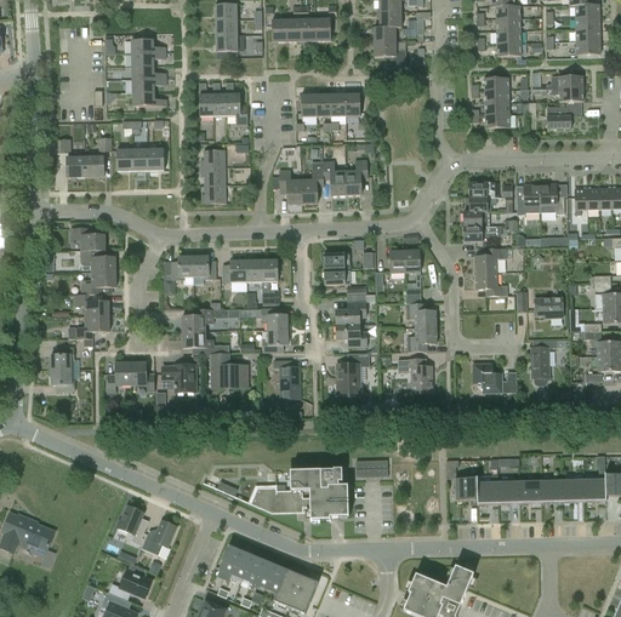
[(377,12),(400,12),(400,0),(379,0),(379,7),(377,7),(377,12)]
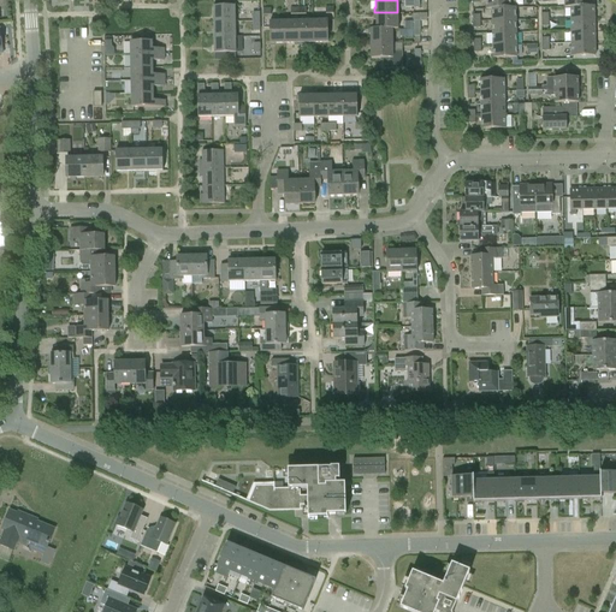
[(235,3),(213,4),(213,17),(235,17),(235,3)]
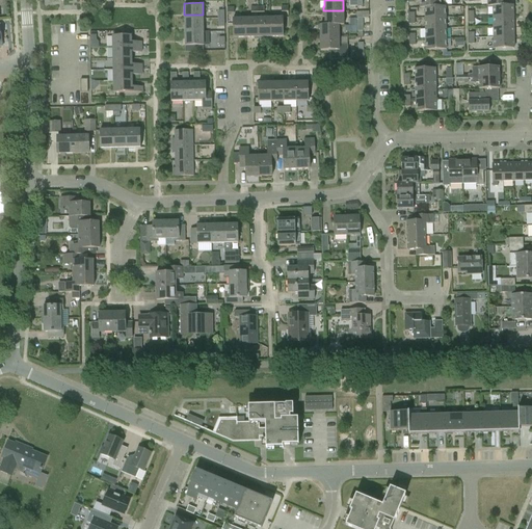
[(513,11),(513,2),(508,2),(493,3),(493,12),(513,11)]
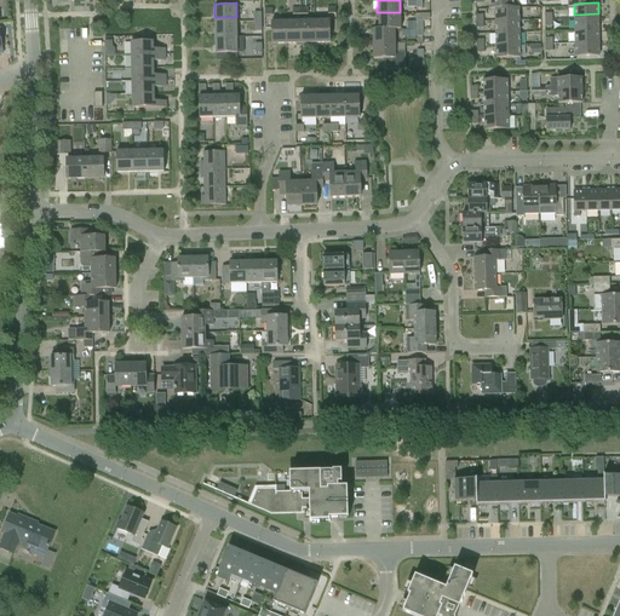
[(494,5),(494,6),(495,16),(518,16),(518,4),(512,5),(494,5)]
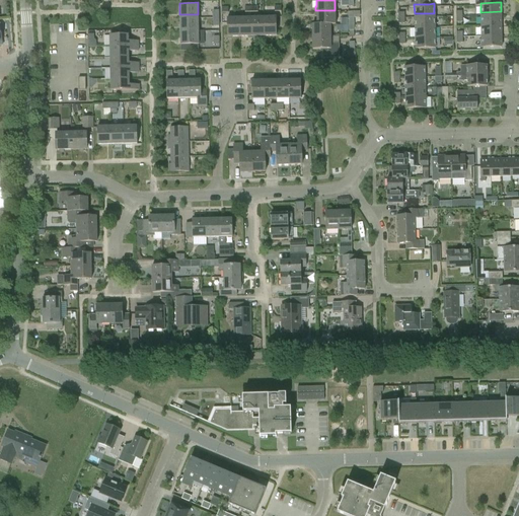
[(335,22),(335,10),(315,10),(315,14),(316,14),(316,21),(330,22),(335,22)]
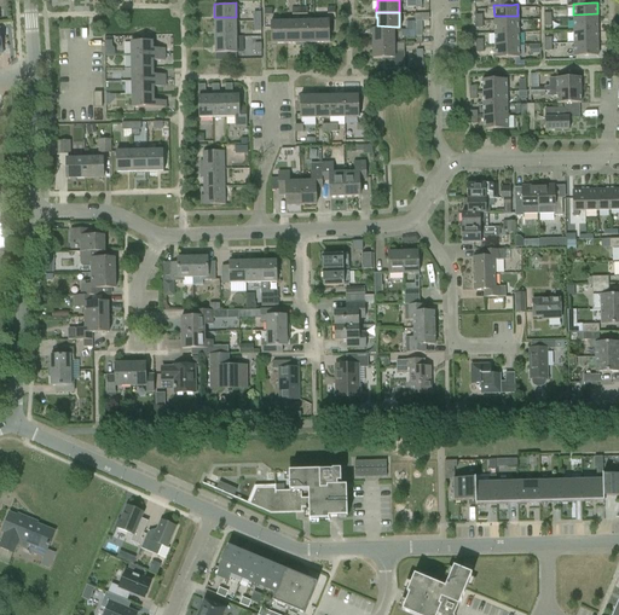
[(573,15),(573,28),(597,28),(597,13),(573,15)]
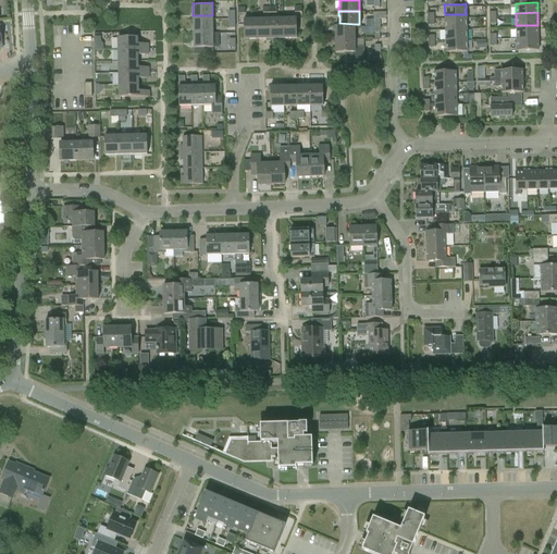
[(445,14),(445,25),(466,25),(466,14),(445,14)]
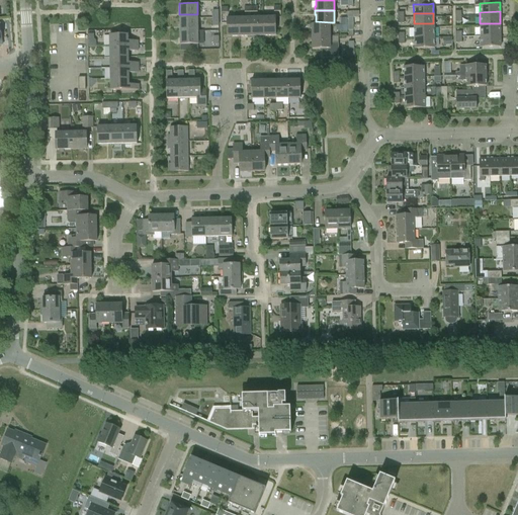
[(179,14),(179,27),(198,27),(197,14),(179,14)]
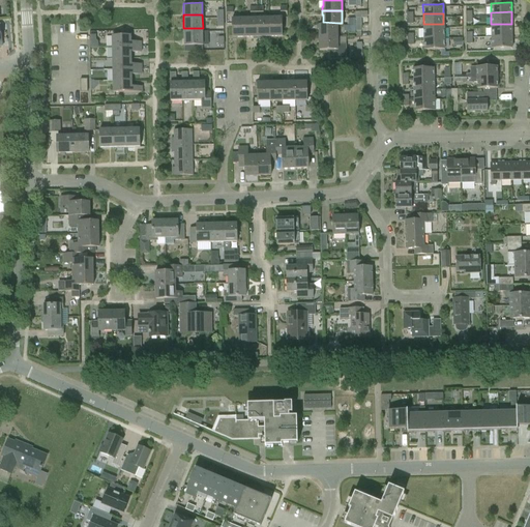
[(282,15),(269,16),(269,34),(283,33),(282,15)]
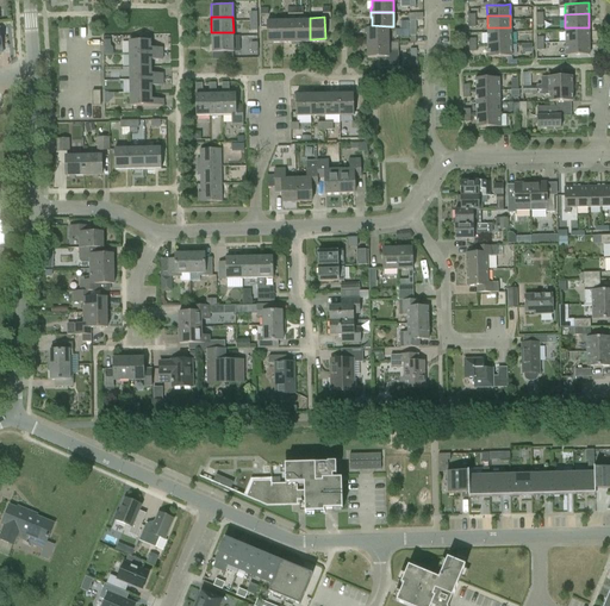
[(281,39),(281,18),(266,19),(267,42),(272,42),(272,39),(281,39)]
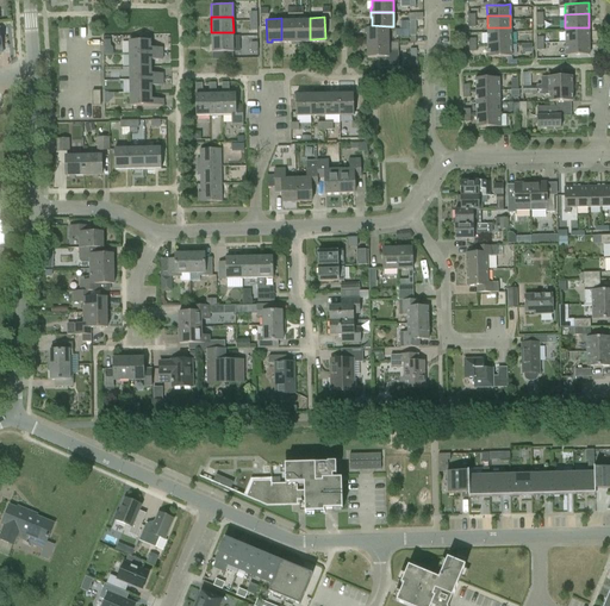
[(297,18),(281,18),(281,39),(291,39),(291,41),(297,41),(297,18)]
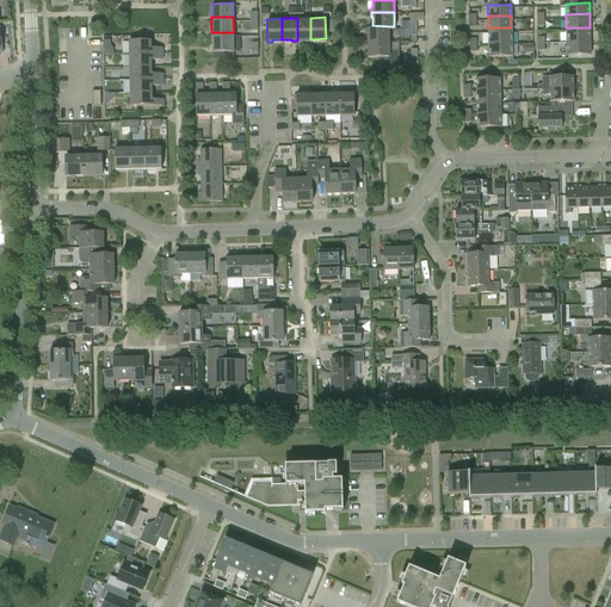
[(301,41),(301,39),(310,39),(310,18),(297,18),(297,41),(301,41)]
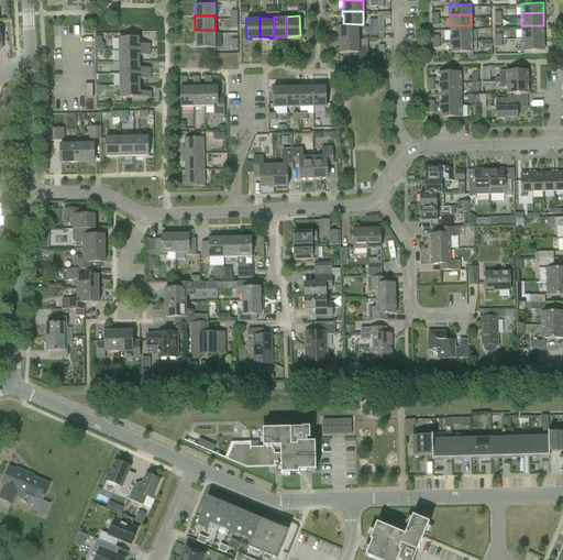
[(339,29),(339,36),(359,35),(359,24),(343,23),(338,23),(338,29),(339,29)]
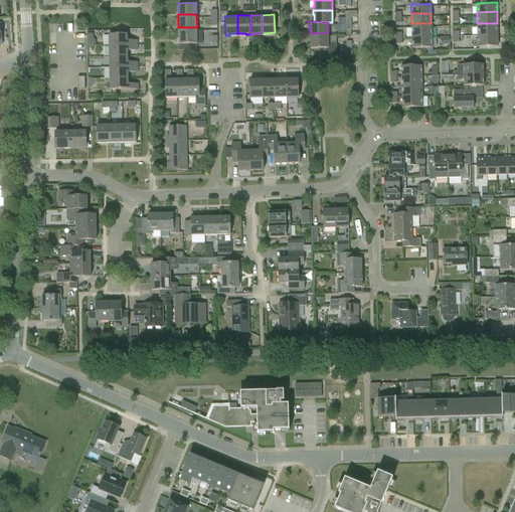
[(411,23),(411,34),(432,34),(431,23),(411,23)]
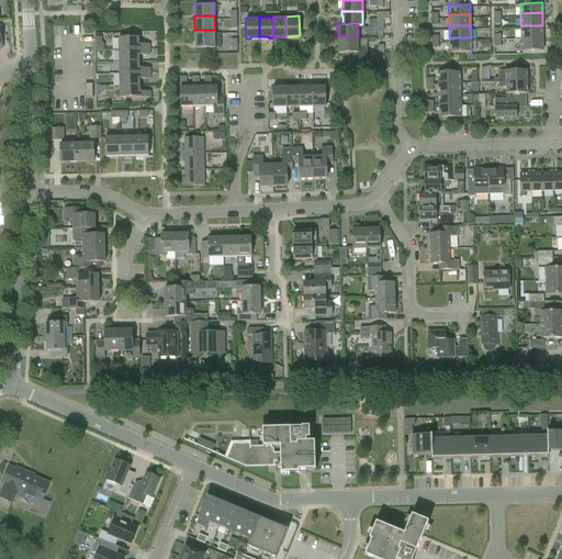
[(520,25),(520,36),(542,35),(542,25),(520,25)]
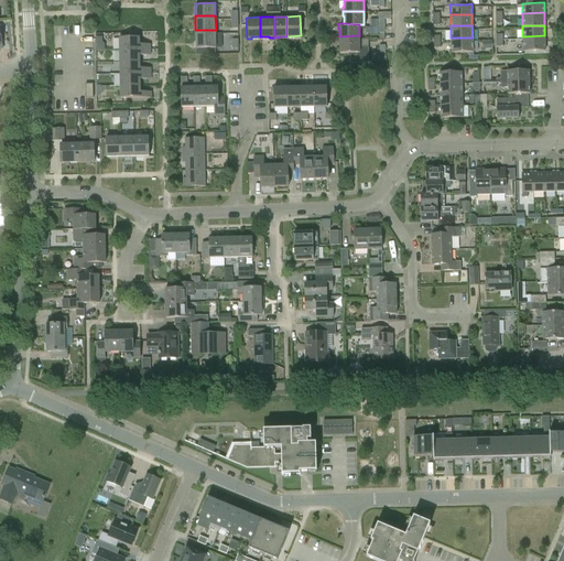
[(216,45),(216,41),(216,30),(195,30),(195,41),(196,46),(216,45)]
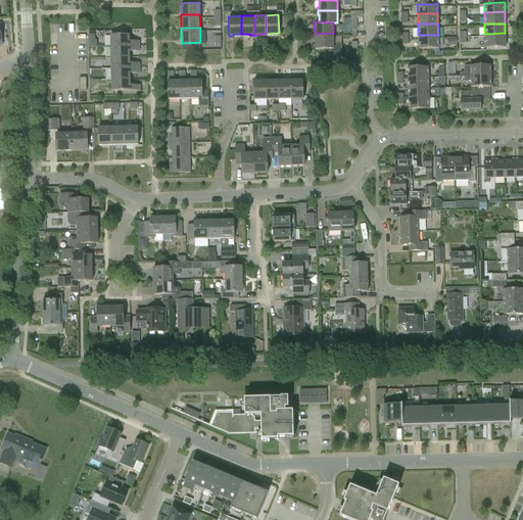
[(94,32),(88,32),(89,44),(96,44),(96,39),(94,37),(94,32)]
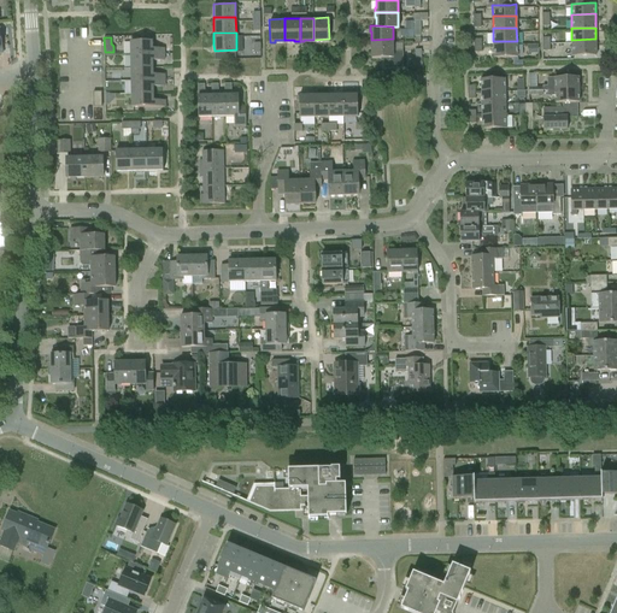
[(152,39),(130,39),(130,53),(164,52),(164,45),(157,45),(152,45),(152,39)]
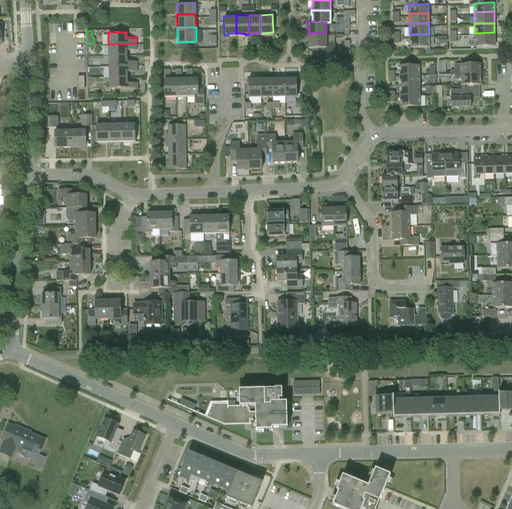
[(308,37),(308,46),(316,46),(316,47),(319,47),(319,52),(334,52),(334,40),(326,40),(326,37),(326,32),(308,33),(308,37)]
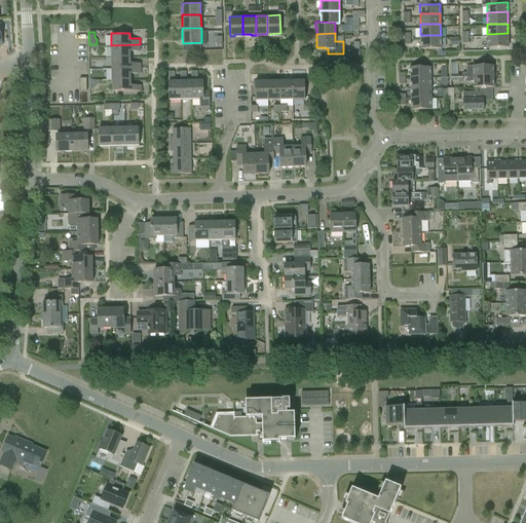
[(488,45),(509,45),(508,38),(508,33),(487,34),(487,38),(488,45)]
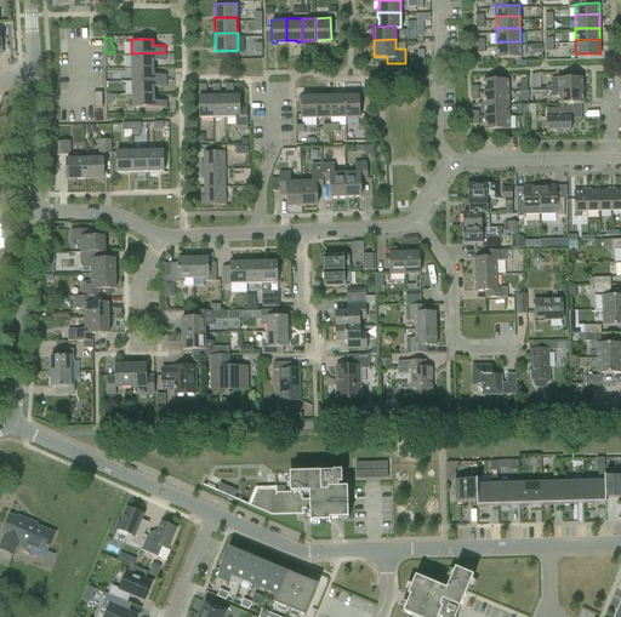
[(520,55),(520,45),(520,41),(496,41),(496,45),(496,56),(520,55)]
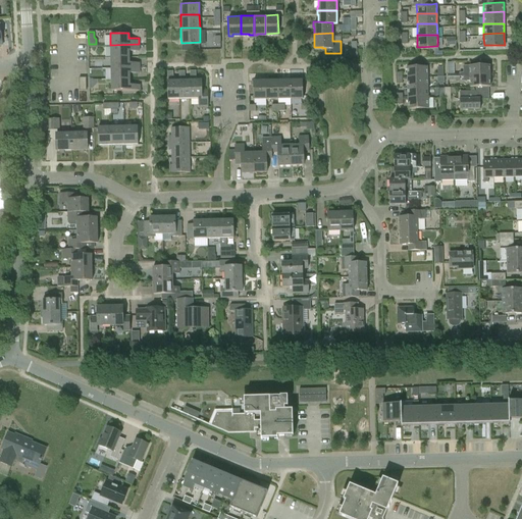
[(110,45),(110,55),(128,54),(128,49),(139,49),(139,44),(110,45)]
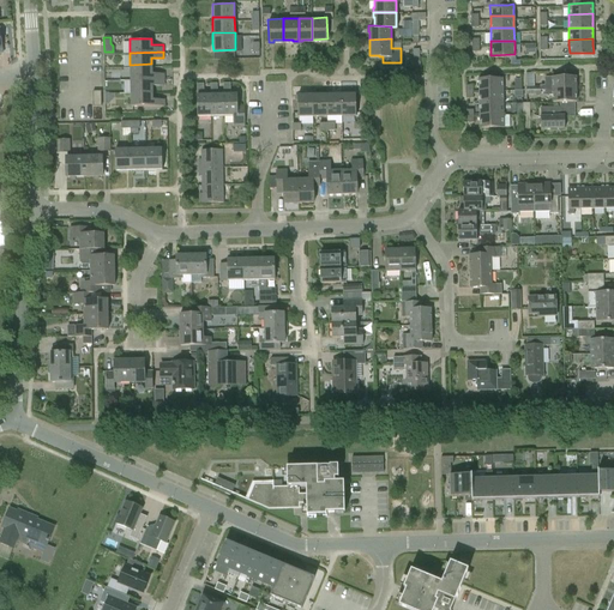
[(152,71),(151,64),(130,65),(131,78),(164,77),(163,71),(152,71)]
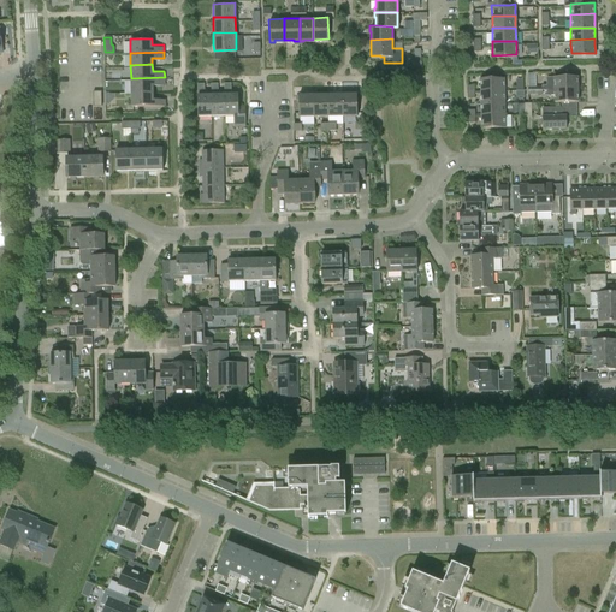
[(535,83),(535,91),(543,91),(543,88),(546,88),(578,88),(578,73),(546,75),(546,83),(543,83),(535,83)]
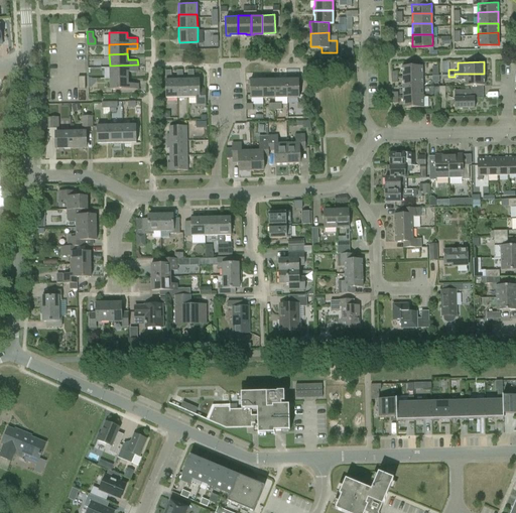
[(402,63),(402,73),(422,73),(422,63),(402,63)]
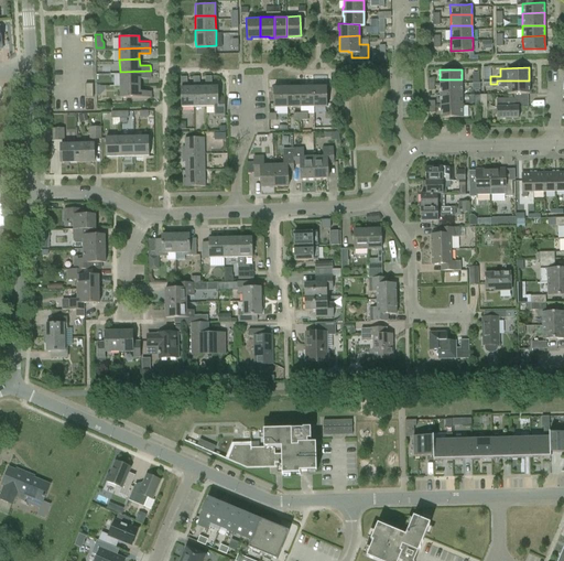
[(120,72),(120,83),(140,83),(140,76),(151,76),(151,71),(120,72)]
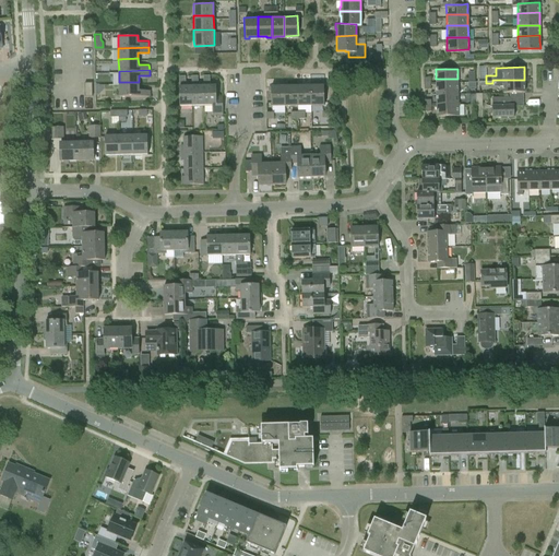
[(458,91),(458,79),(436,79),(436,91),(458,91)]
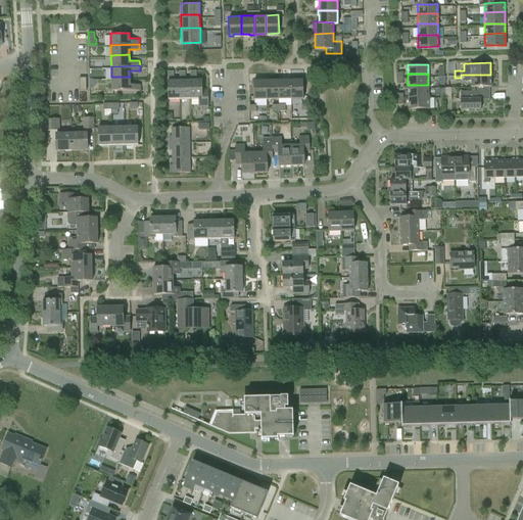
[(470,85),(476,85),(489,85),(490,85),(490,75),(464,75),(464,79),(470,79),(470,85)]
